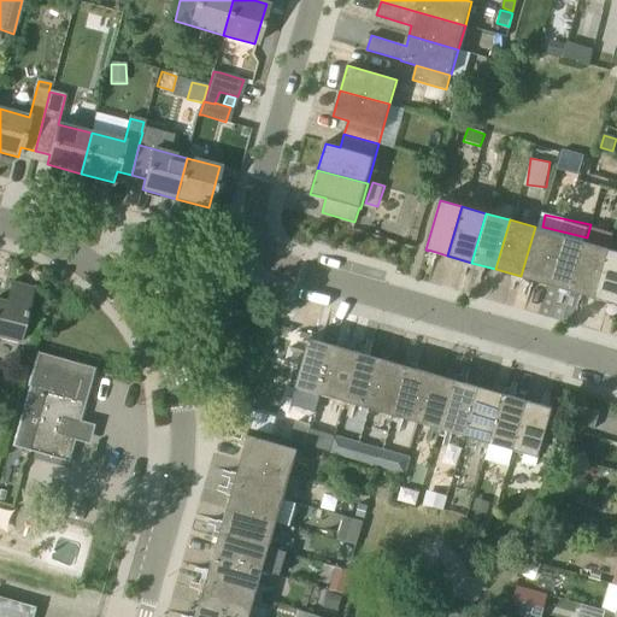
[(545,283),(559,234),(535,227),(521,276),(545,283)]
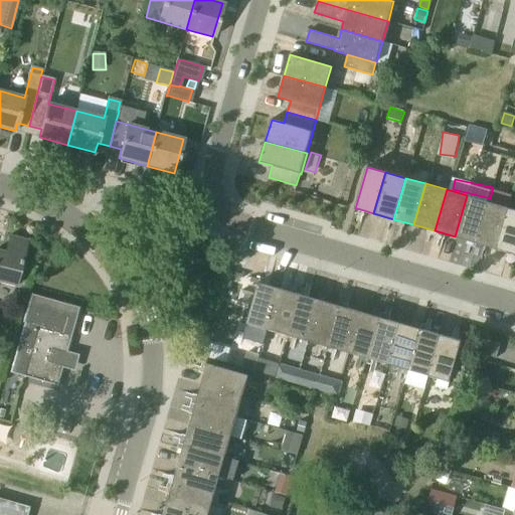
[(476,242),(487,201),(467,195),(455,236),(476,242)]
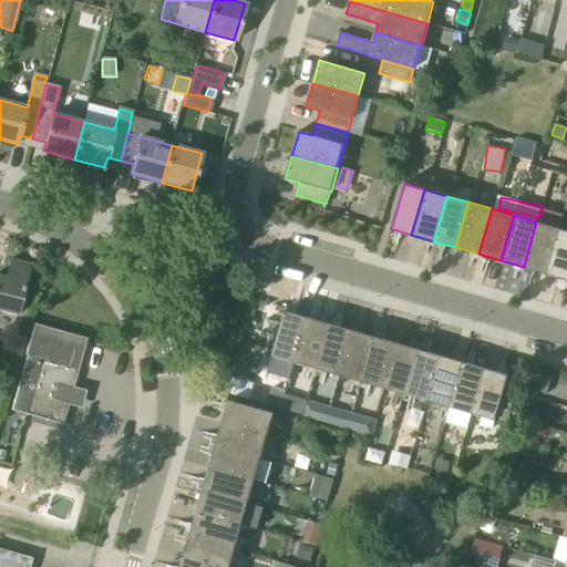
[(546,274),(559,228),(536,222),(524,267),(546,274)]
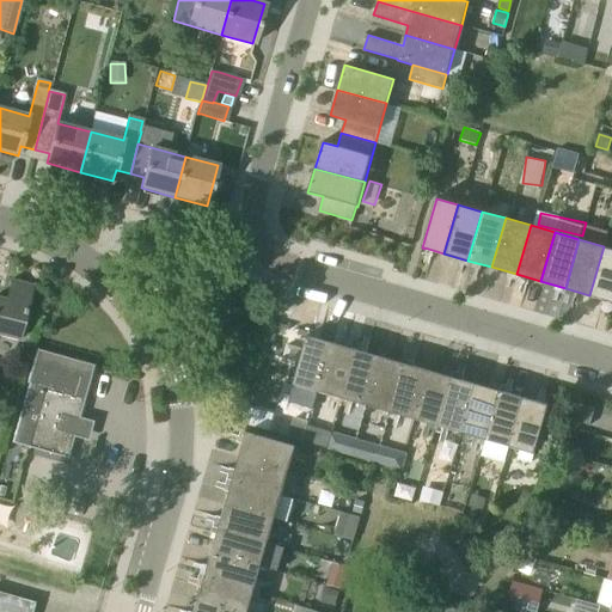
[(611,301),(611,249),(604,246),(589,295),(611,301)]
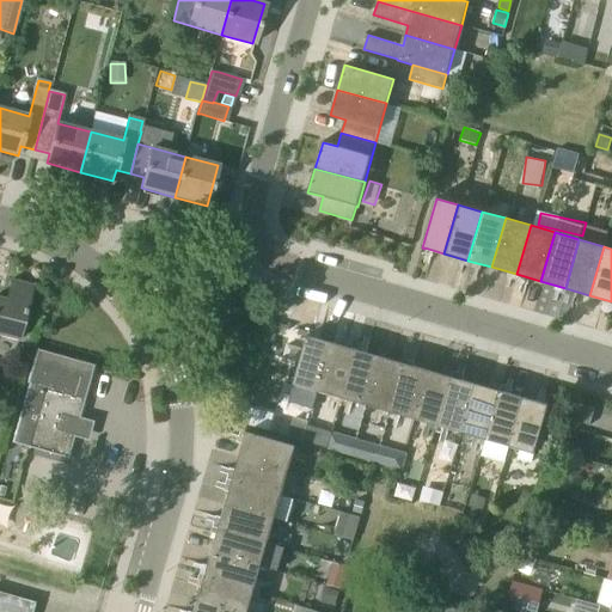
[(0,298),(0,335),(18,341),(32,286),(12,280),(6,300),(0,298)]
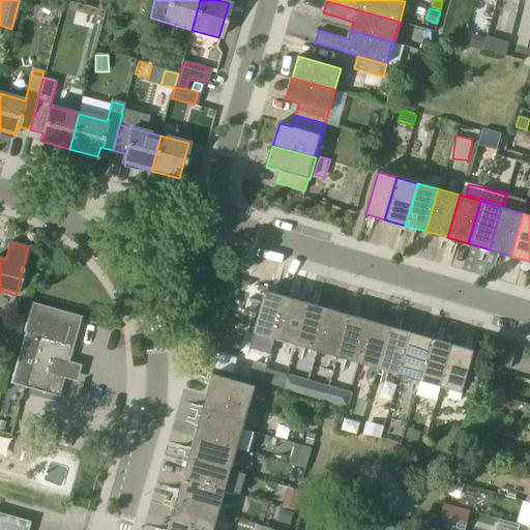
[(255,333),(274,339),(286,296),(268,292),(269,291),(266,290),(255,333)]
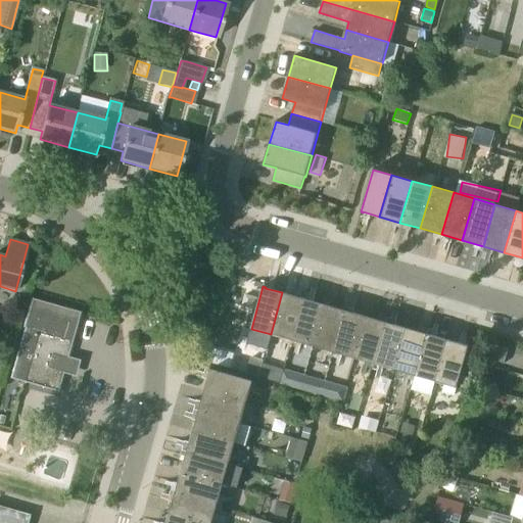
[(301,298),(282,292),(271,334),(291,340),(301,298)]
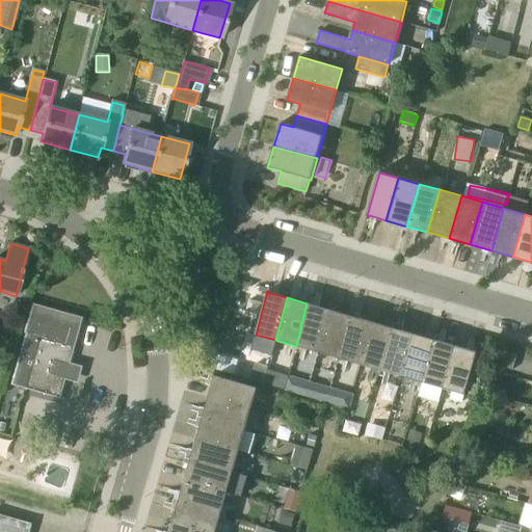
[(32,303),(9,384),(62,399),(68,379),(72,380),(76,367),(72,365),(84,318),(32,303)]
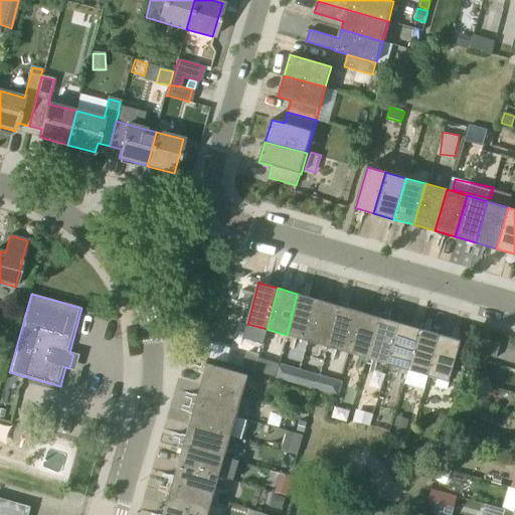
[(317,300),(297,294),(287,335),(307,341),(317,300)]
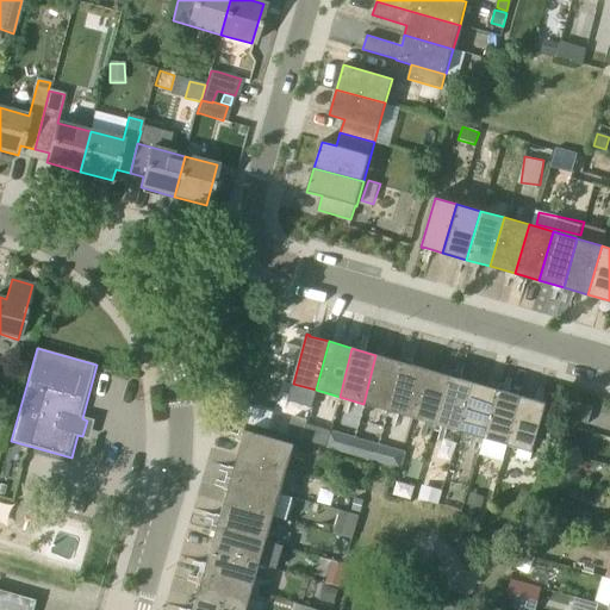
[(363,404),(387,410),(400,362),(375,355),(363,404)]
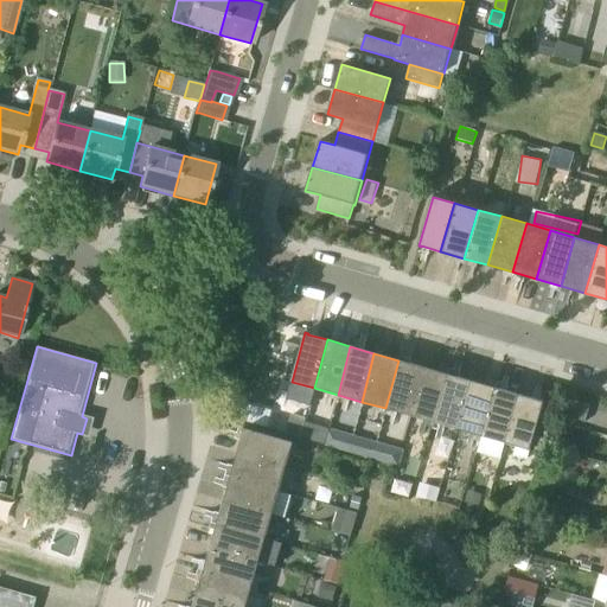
[(422,368),(398,360),(385,408),(410,415),(422,368)]
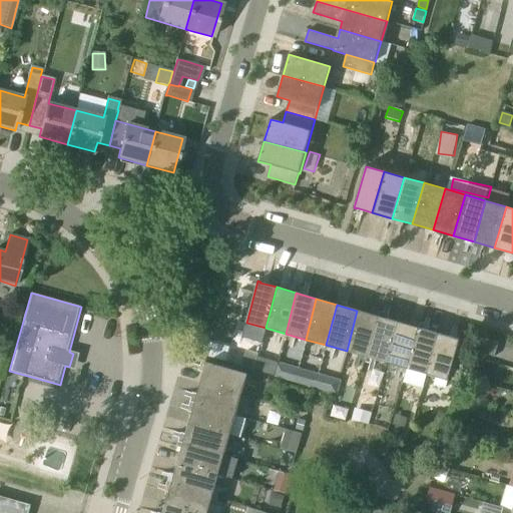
[(347,351),(366,357),(377,316),(357,311),(347,351)]
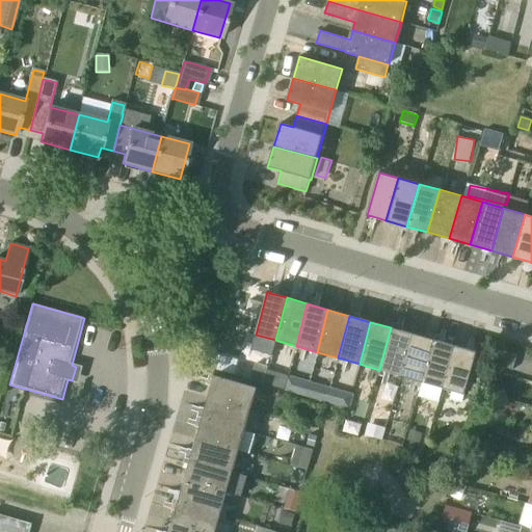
[(411,334),(391,327),(379,370),(400,376),(411,334)]
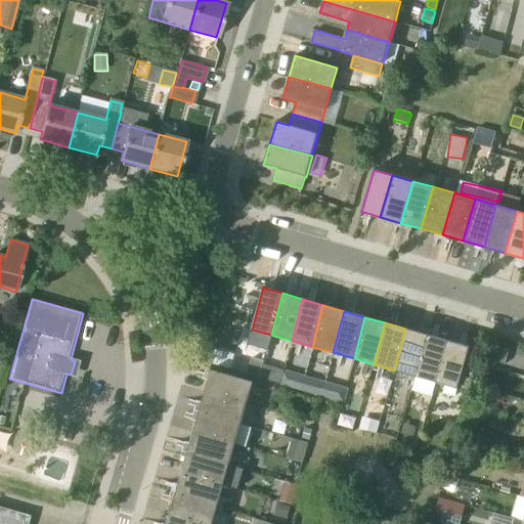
[(394,370),(415,376),(426,335),(405,329),(394,370)]
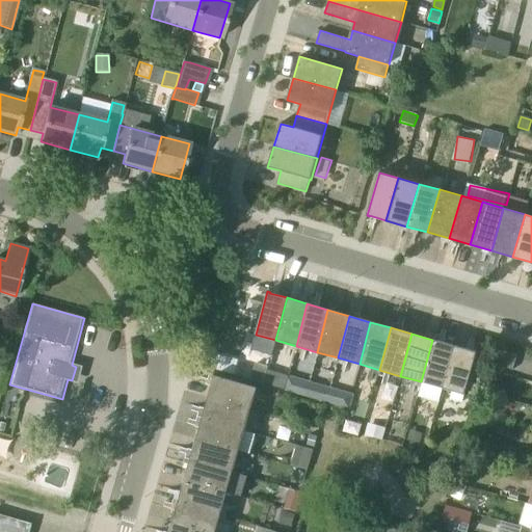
[(421,381),(442,388),(453,345),(432,340),(421,381)]
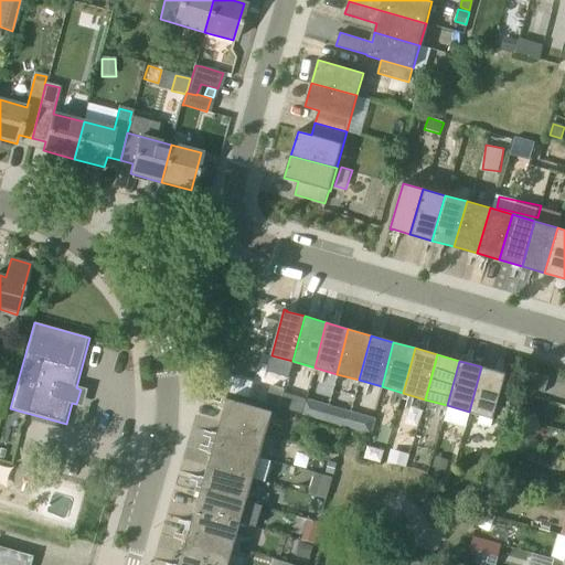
[(504,373),(481,366),(469,412),(493,418),(507,373),(504,373)]
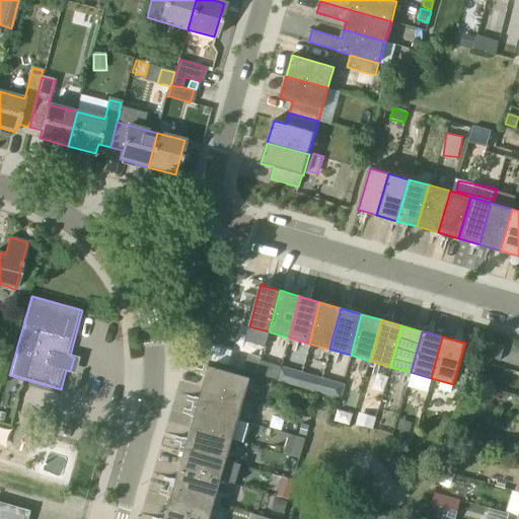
[(504,347),(487,342),(483,355),(500,360),(504,347)]
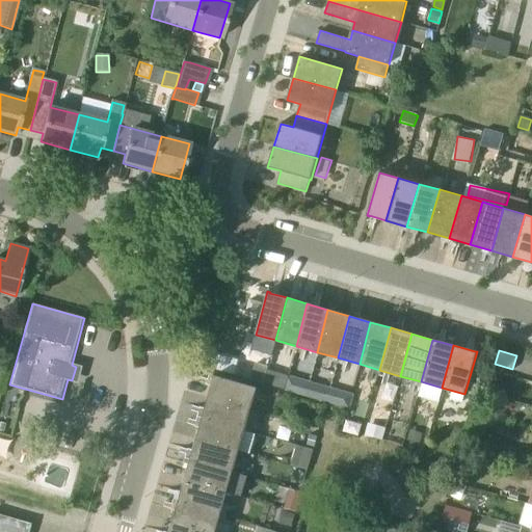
[(250,380),(263,383),(268,367),(255,363),(250,380)]
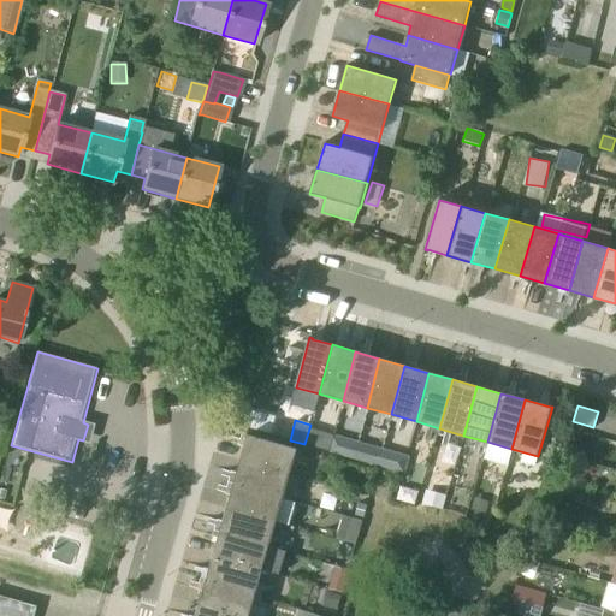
[(241,460),(291,474),(298,449),(248,436),(241,460)]
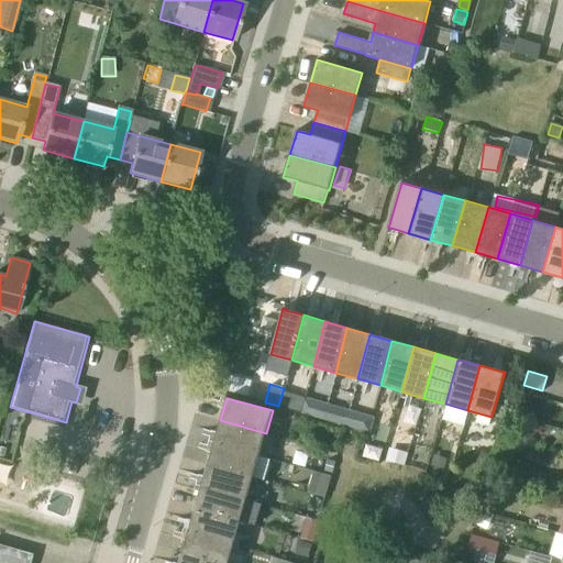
[(260,455),(266,433),(220,420),(214,442),(260,455)]
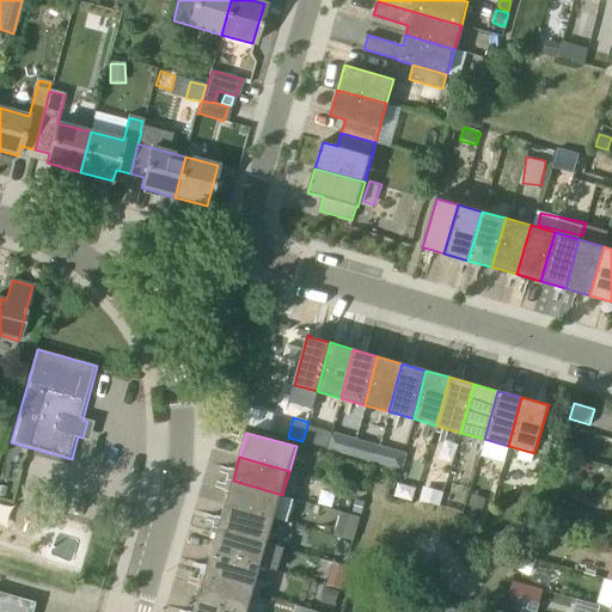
[(275,519),(282,495),(233,481),(226,505),(275,519)]
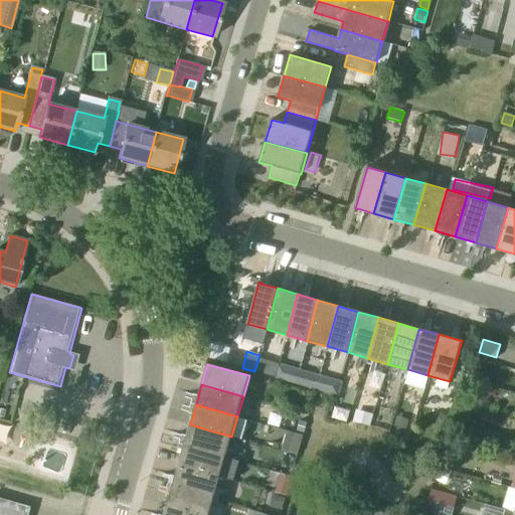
[(370,426),(370,425),(374,413),(356,408),(353,421),(370,426)]
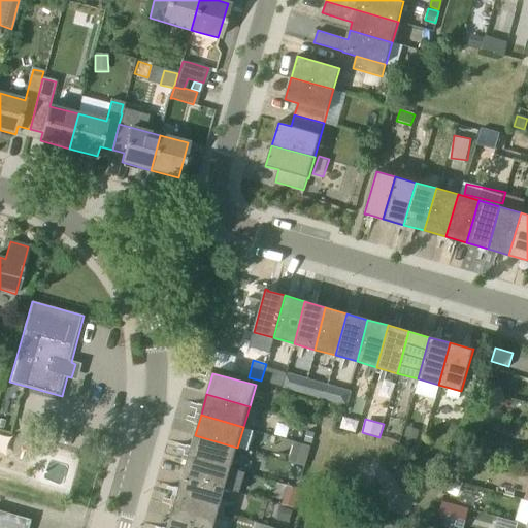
[(420,430),(406,427),(403,440),(416,444),(420,430)]
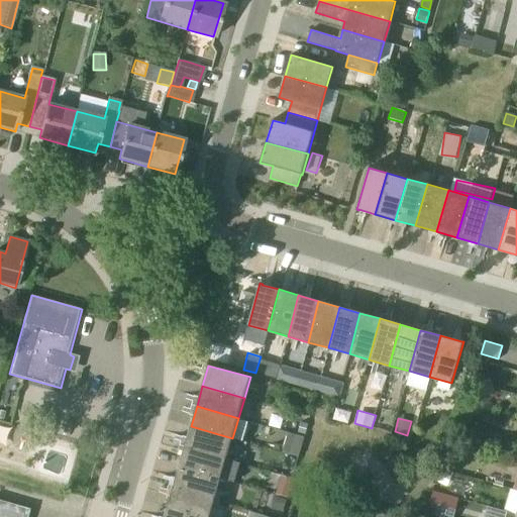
[(226,458),(232,438),(191,426),(185,446),(226,458)]
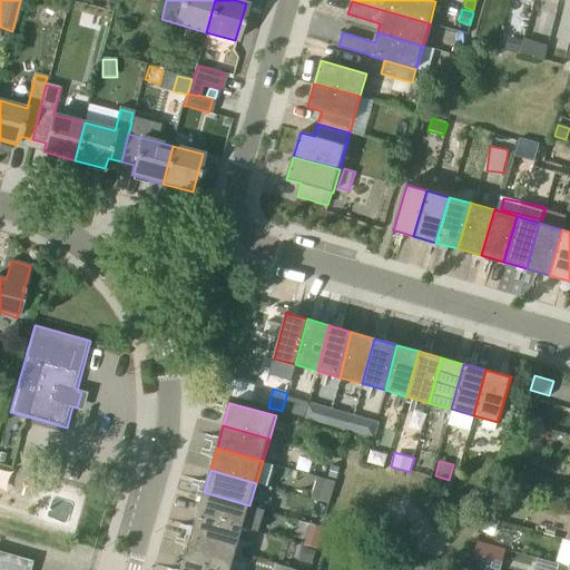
[(318,475),(313,495),(331,500),(336,480),(318,475)]
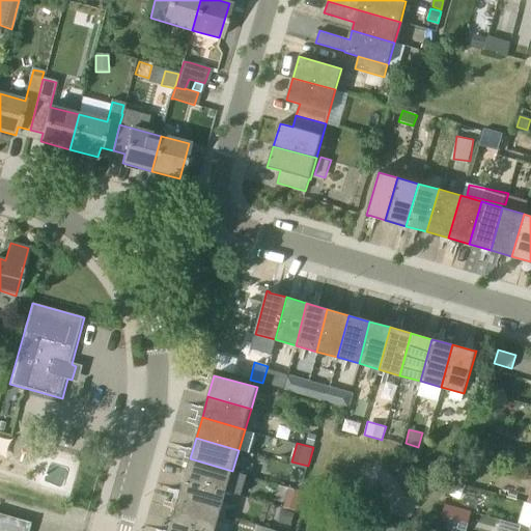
[(226,494),(232,471),(190,458),(184,481),(226,494)]
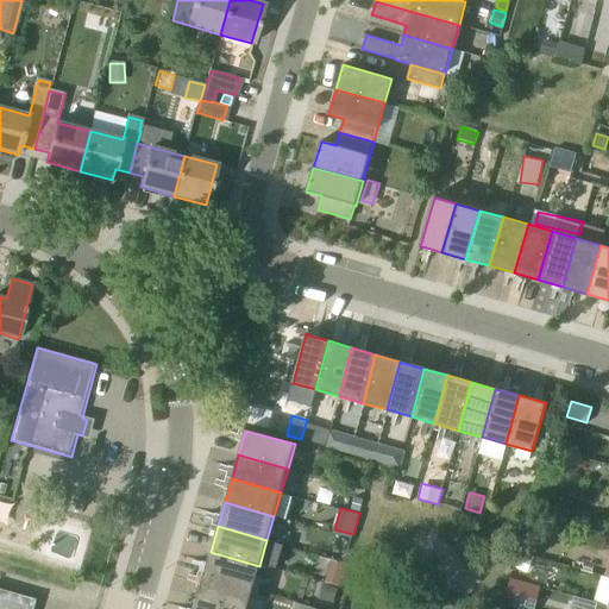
[(265,563),(278,566),(284,542),(271,539),(265,563)]
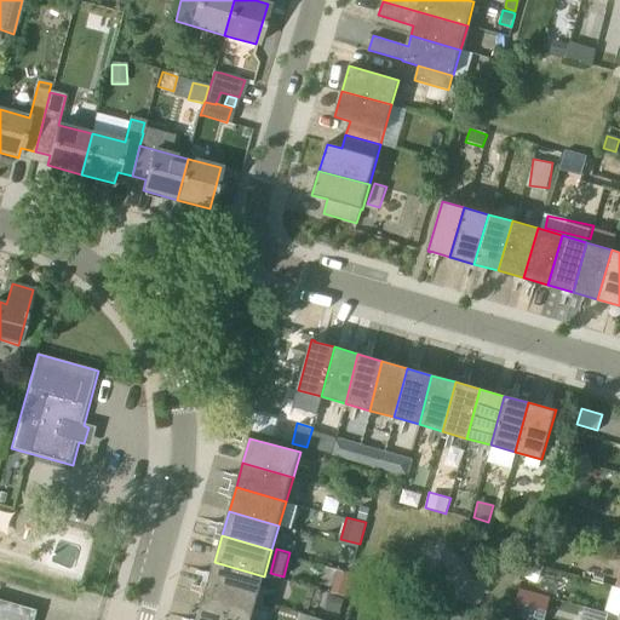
[(257,601),(264,577),(214,562),(207,586),(257,601)]
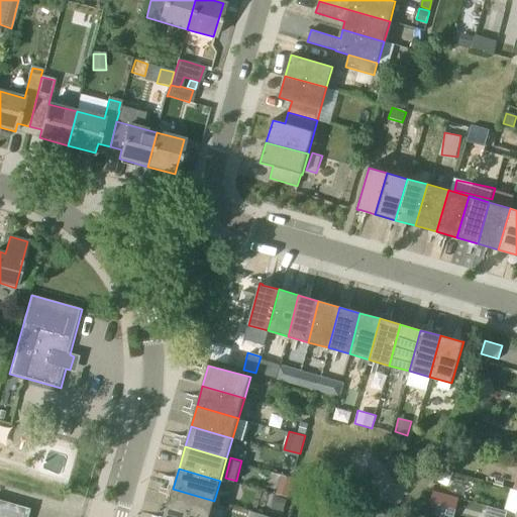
[(202,516),(209,516),(214,501),(173,489),(168,507),(202,516)]
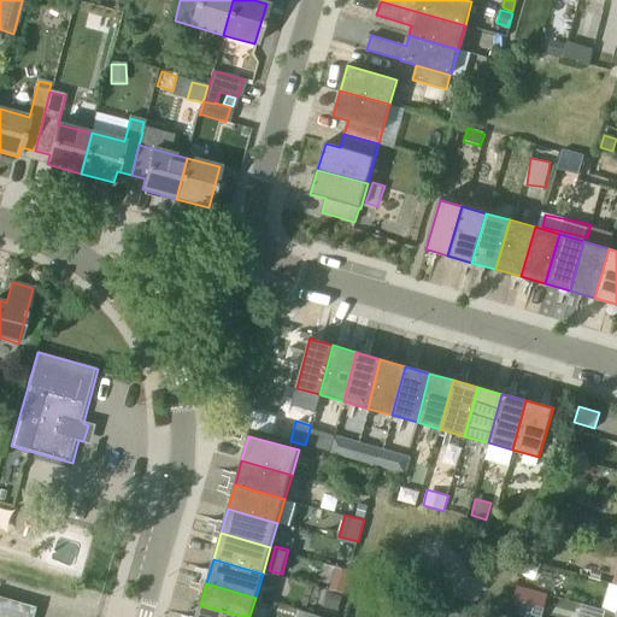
[(518,612),(528,615),(532,598),(523,594),(515,593),(510,610),(518,612)]
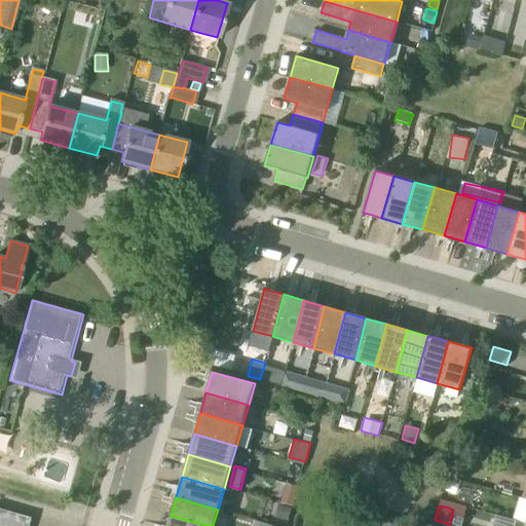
[(0,525),(27,525),(30,518),(0,509),(0,525)]
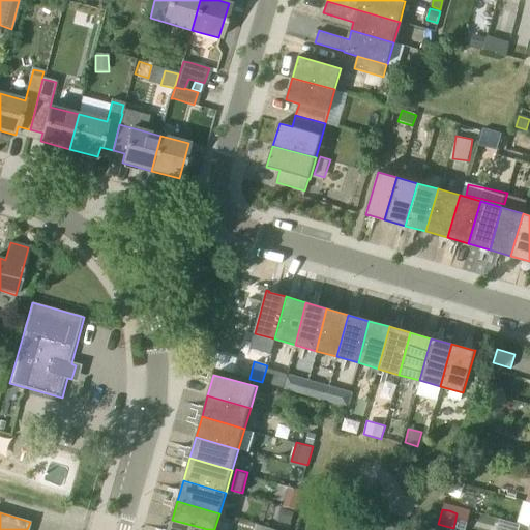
[(374,529),(377,523),(360,518),(356,529),(374,529)]
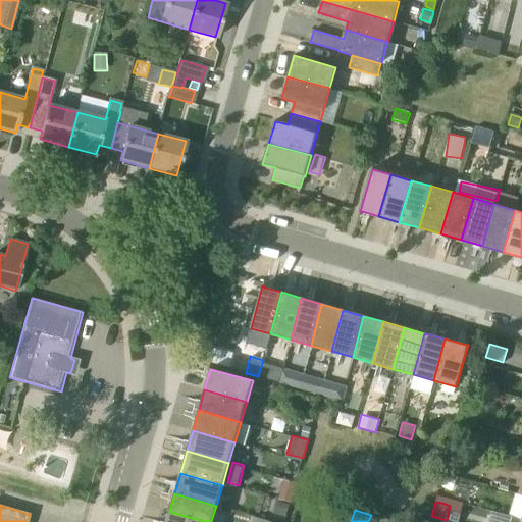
[(204,521),(169,512),(166,521),(204,521)]
